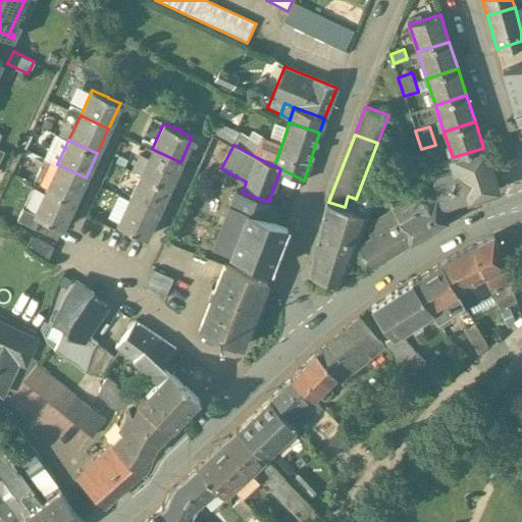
[(279,152),(265,146),(260,157),(274,165),(279,152)]
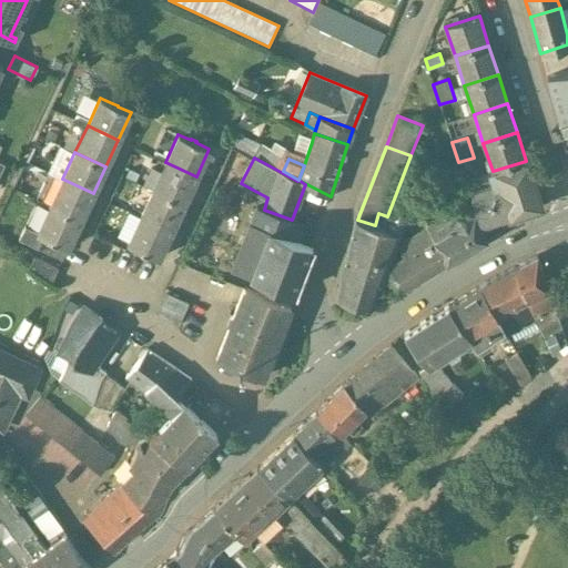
[(466,180),(472,194),(465,196),(467,203),(474,216),(478,215),(482,225),(508,216),(509,217),(543,206),(527,160),(526,161),(493,171),(466,180)]
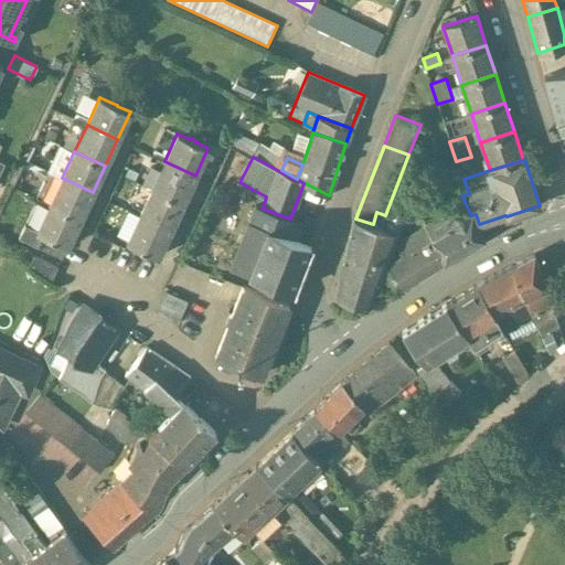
[(195,176),(164,161),(152,188),(182,202),(195,176)]
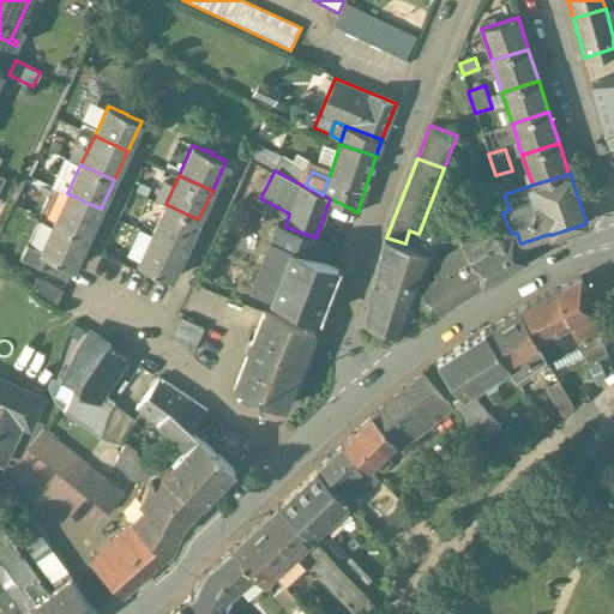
[(500,182),(487,187),(497,215),(503,212),(510,210),(504,194),(500,182)]
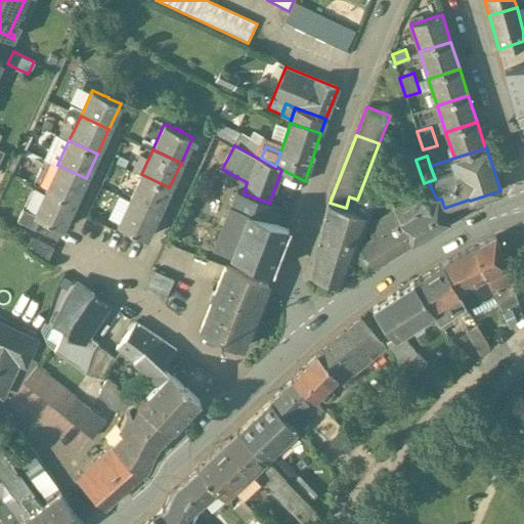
[(86,178),(57,165),(46,189),(75,203),(86,178)]
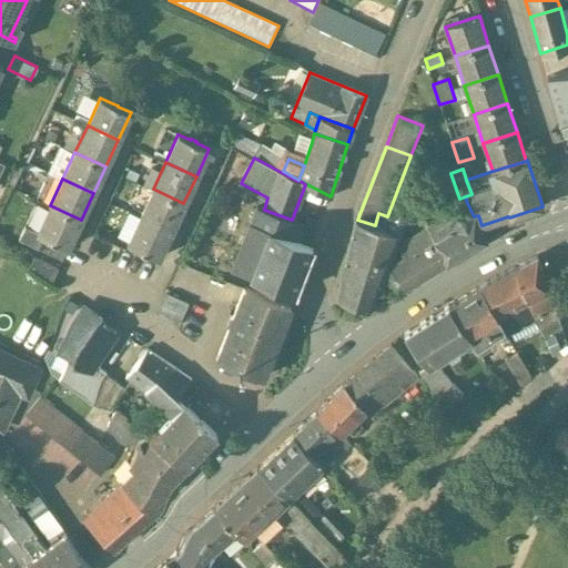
[(183,203),(153,189),(141,215),(171,230),(183,203)]
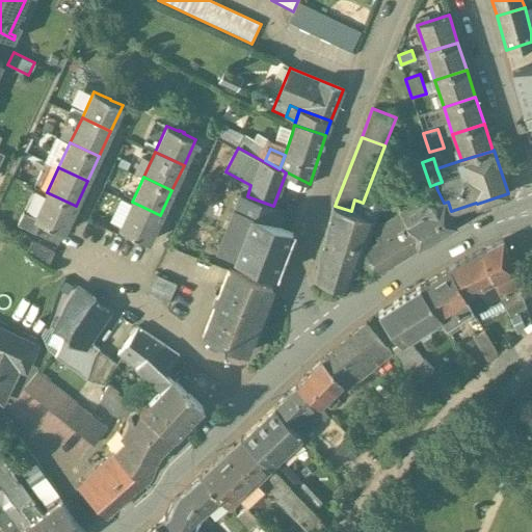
[(437,190),(417,203),(415,200),(414,198),(408,202),(408,204),(409,207),(400,212),(418,247),(455,224),(444,203),(437,190)]
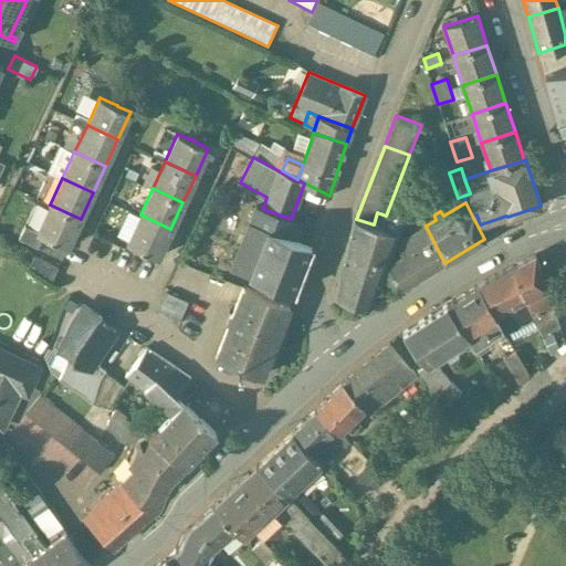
[(81,219),(50,205),(38,230),(24,224),(19,238),(38,247),(43,234),(67,245),(81,219)]
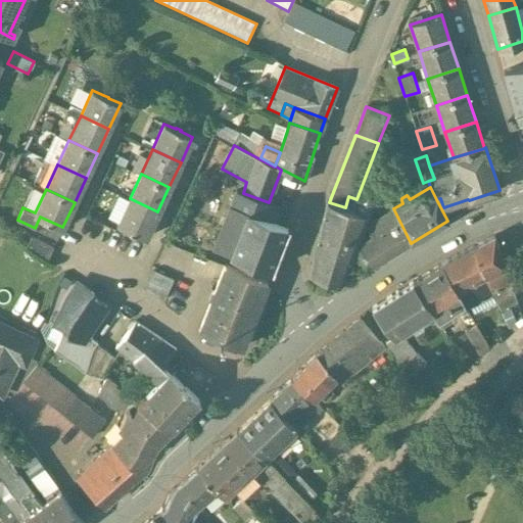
[(377,193),(362,189),(353,210),(368,215),(369,215),(377,193)]
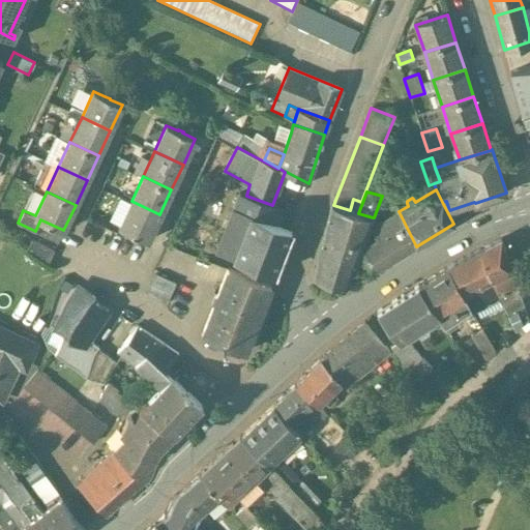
[(246,196),(239,193),(217,248),(235,256),(234,258),(236,258),(273,272),(275,273),(276,271),(275,271),(291,232),(292,230),(274,224),(281,208),(272,205),(246,196)]
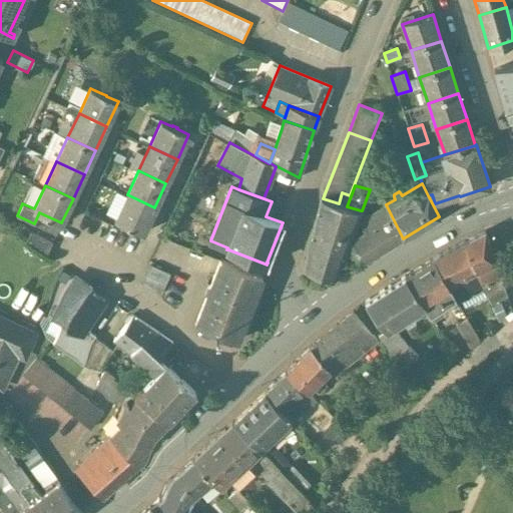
[(154,207),(127,194),(115,219),(143,232),(154,207)]
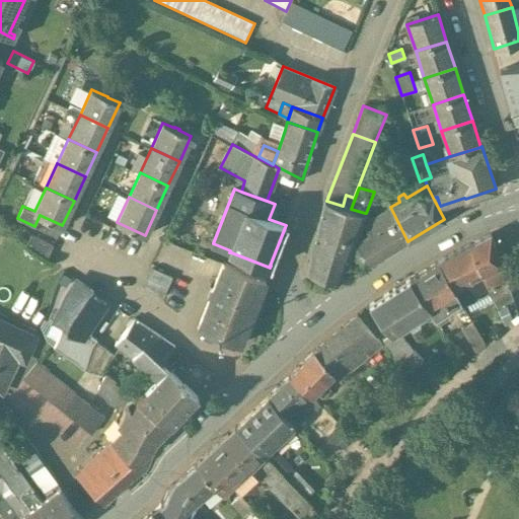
[(315,236),(353,245),(353,243),(365,213),(351,209),(343,206),(326,201),(324,201),(315,236)]
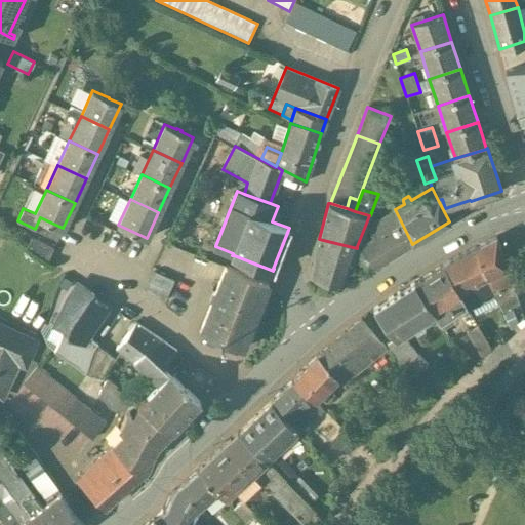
[(395,209),(369,225),(367,229),(372,238),(358,246),(357,246),(357,248),(356,251),(357,251),(356,253),(366,272),(412,244),(395,209)]
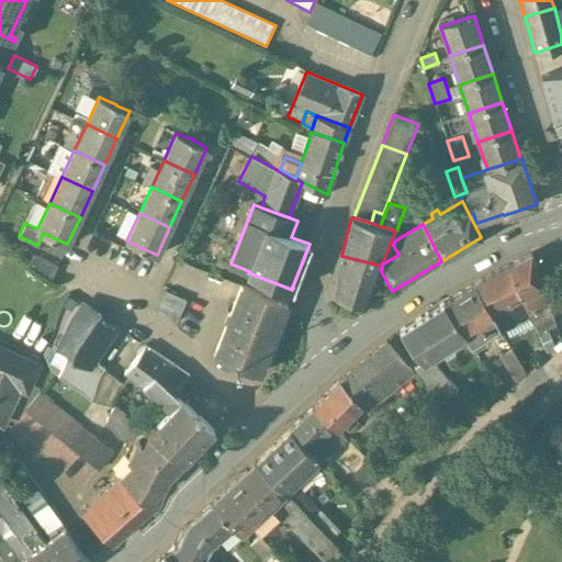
[(67,244),(43,233),(37,245),(62,256),(67,244)]
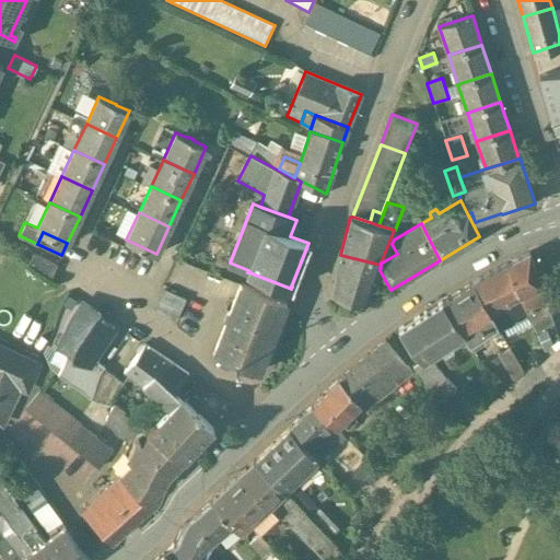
[(528,252),(506,264),(517,294),(527,314),(547,304),(528,252)]
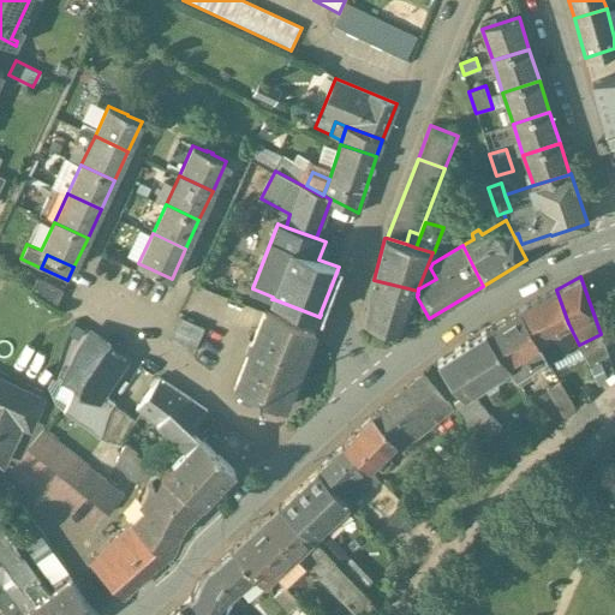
[(418,291),(374,280),(364,323),(401,335),(417,294),(418,291)]
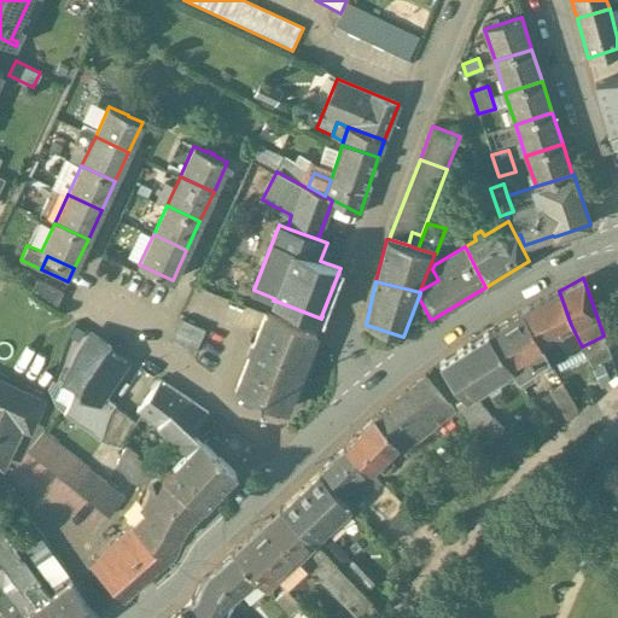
[(559,291),(520,310),(536,336),(551,362),(582,347),(571,325),(559,291)]
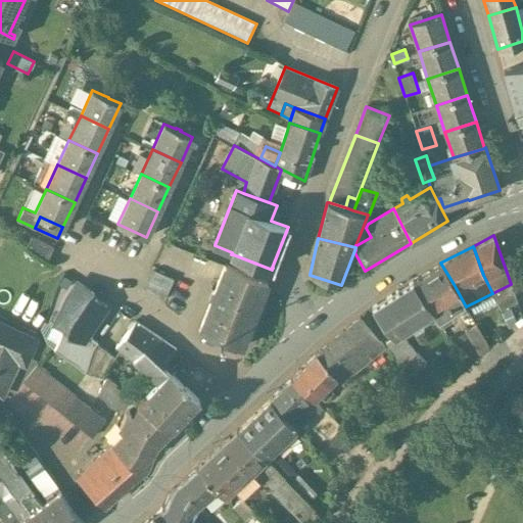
[(426,301),(454,284),(440,263),(412,283),(426,301)]
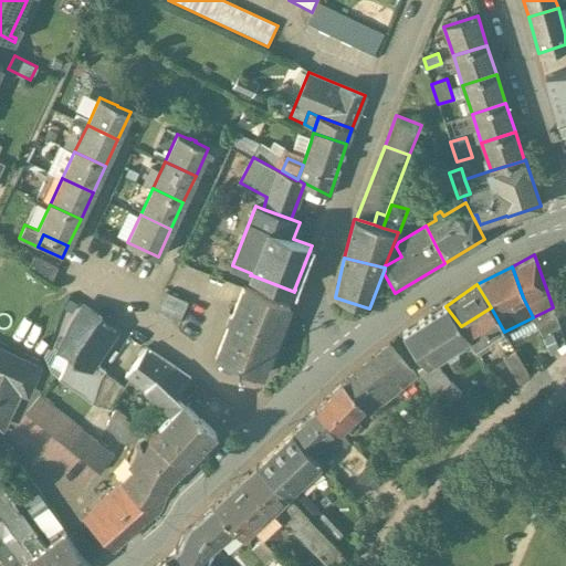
[(244,286),(217,357),(261,375),(289,304),(244,286)]
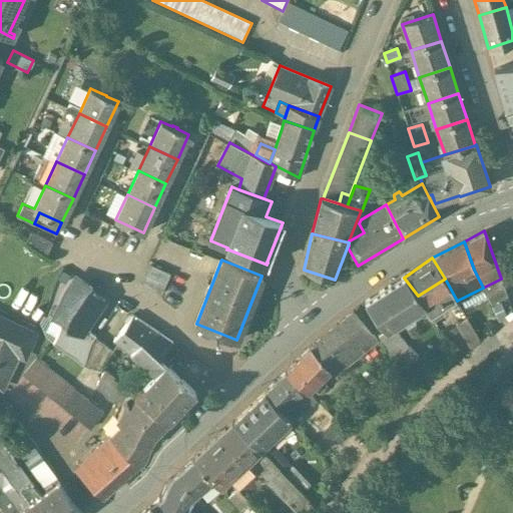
[(140,284),(162,293),(170,272),(149,263),(140,284)]
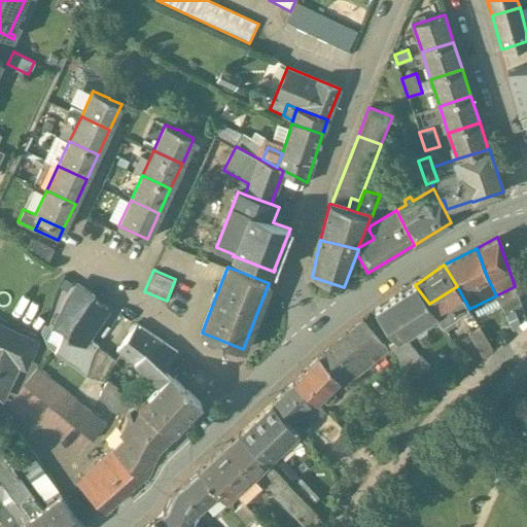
[(78,284),(54,319),(74,334),(85,341),(107,309),(93,299),(95,295),(78,284)]
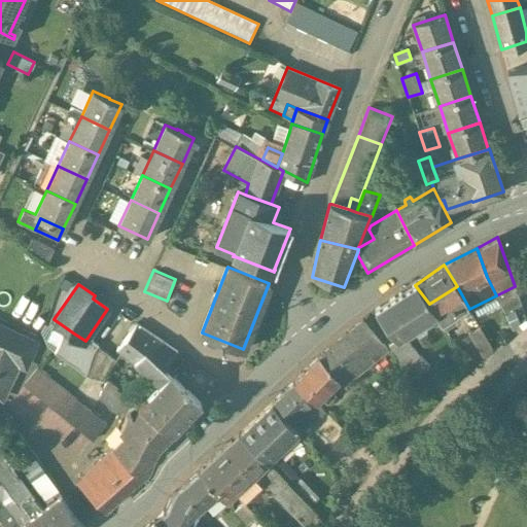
[(401,293),(400,292),(376,310),(397,338),(403,334),(414,328),(417,332),(427,327),(424,321),(436,314),(435,312),(429,304),(415,285),(401,293)]
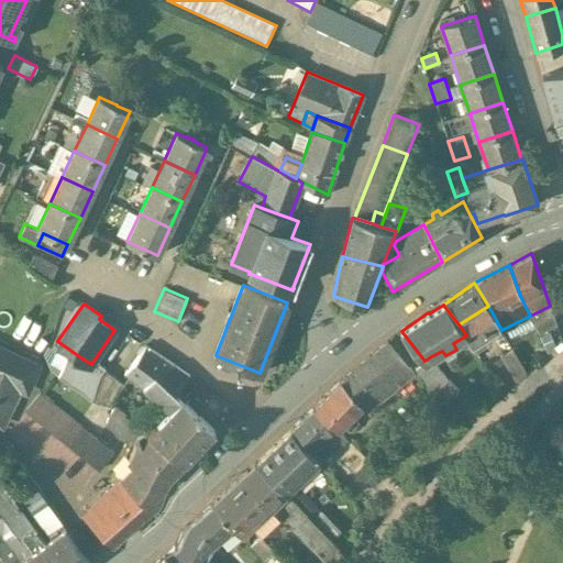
[(488,306),(459,324),(465,333),(466,335),(472,344),(498,328),(500,330),(501,330),(488,306)]
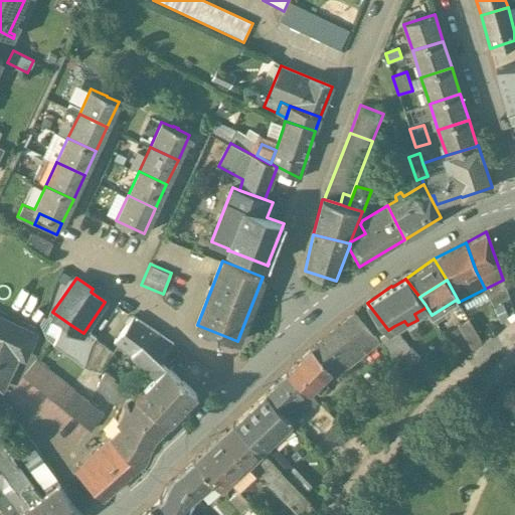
[(33,323),(0,308),(0,375),(1,376),(16,343),(23,346),(33,323)]
